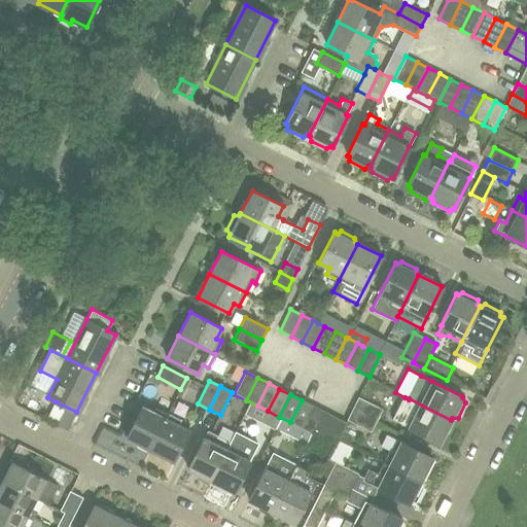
[(357,396),(352,408),(376,420),(382,409),(357,396)]
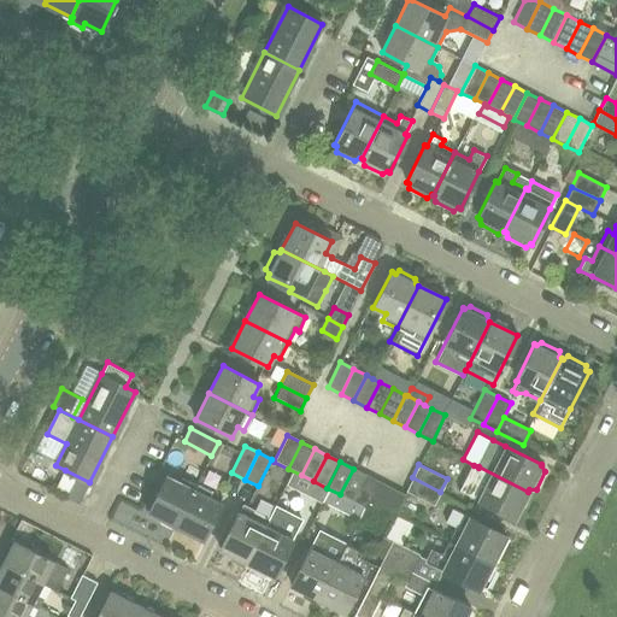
[(474,465),(460,492),(479,501),(513,519),(528,492),(479,466),(479,468),(474,465)]
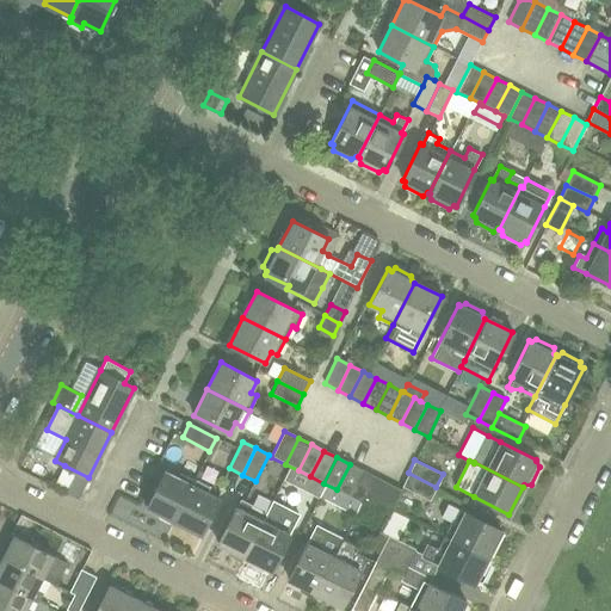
[(349,497),(362,470),(350,464),(337,489),(349,497)]
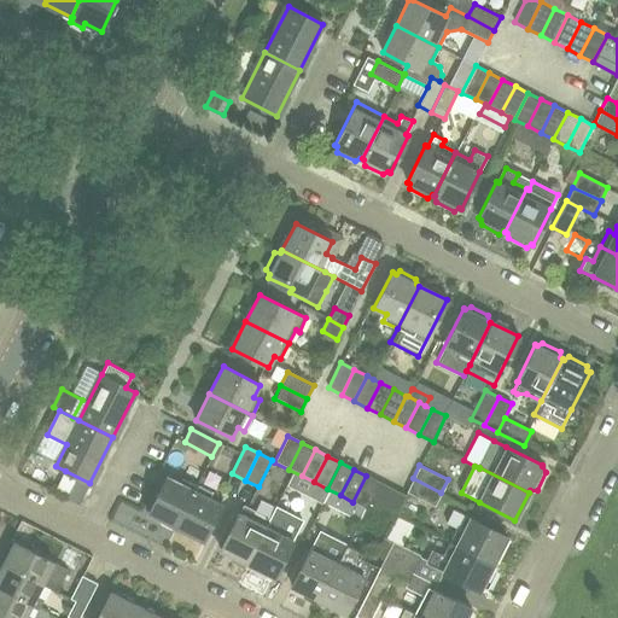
[(65,471),(54,493),(79,505),(89,483),(65,471)]
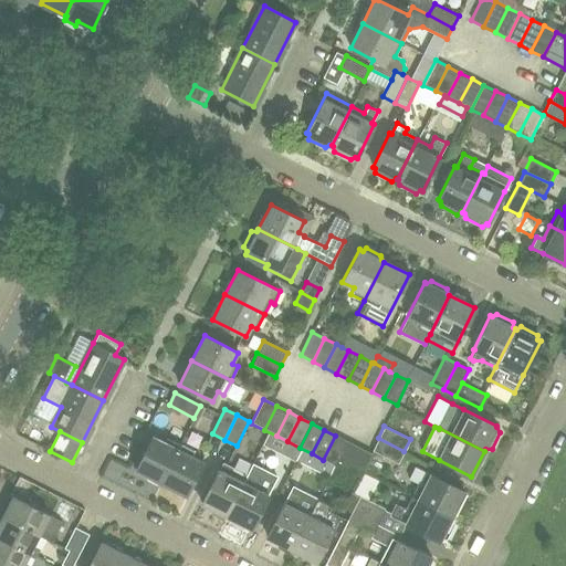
[(335,465),(347,441),(335,436),(323,460),(335,465)]
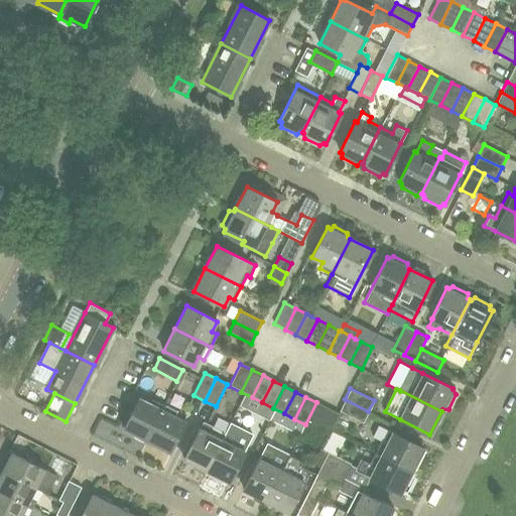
[(146,440),(165,405),(152,398),(149,403),(139,398),(124,429),(146,440)]
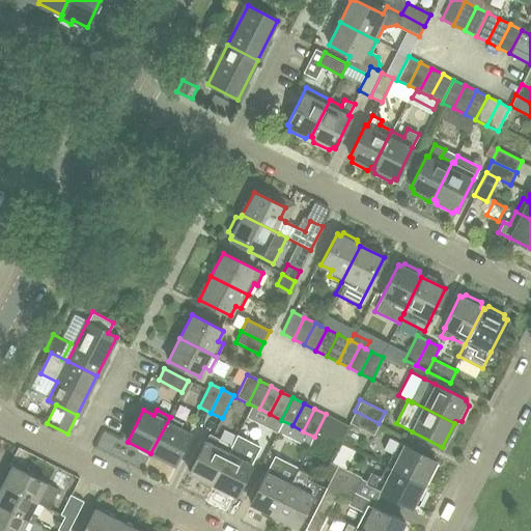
[(379,423),(355,411),(348,422),(373,435),(379,423)]
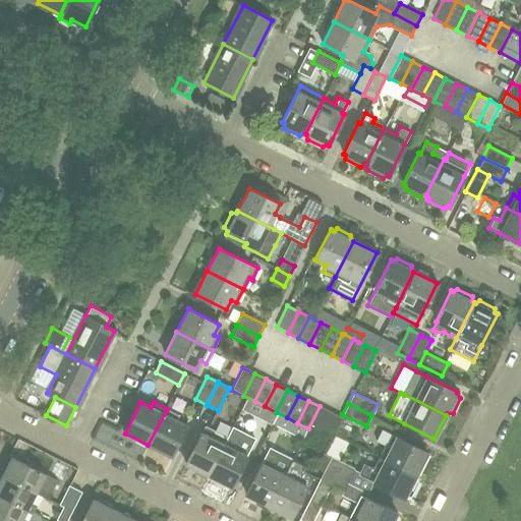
[(320,435),(331,412),(320,406),(308,428),(320,435)]
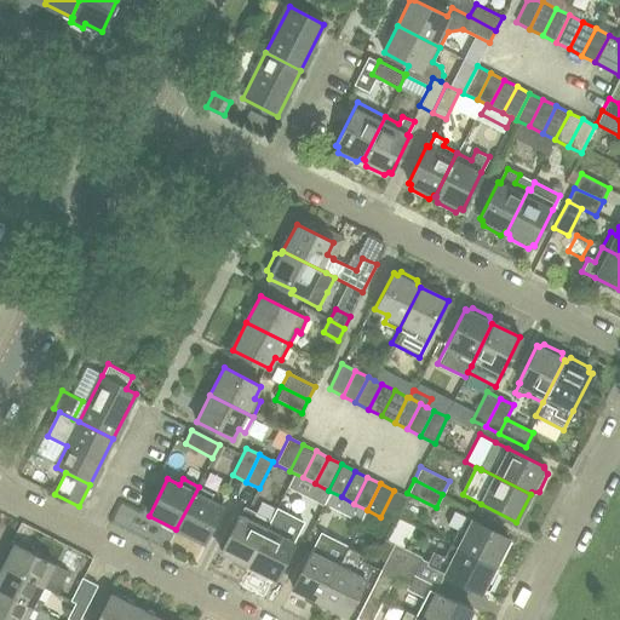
[(204,543),(222,506),(211,500),(213,494),(199,487),(176,529),(204,543)]
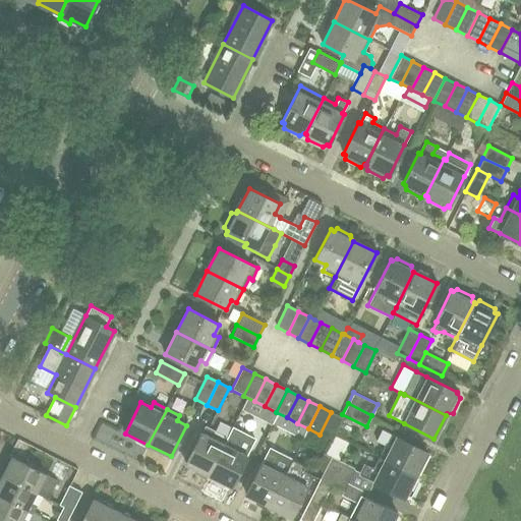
[(342,418),(331,412),(320,435),(331,440),(342,418)]
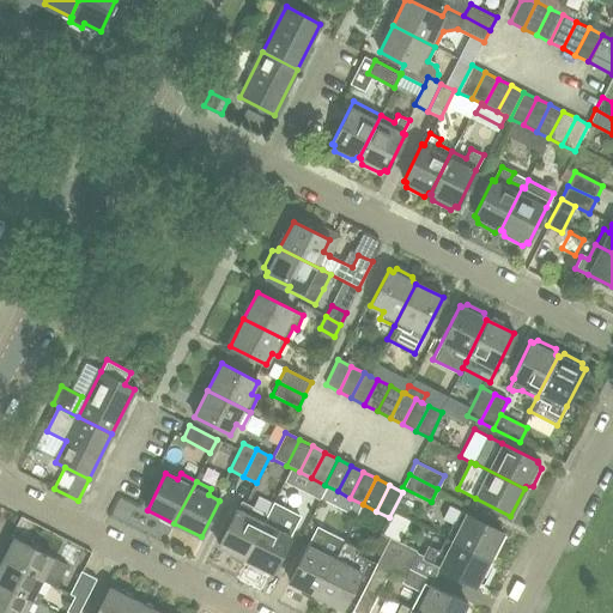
[(267,517),(246,559),(272,574),(291,538),(302,516),(274,502),(267,517)]
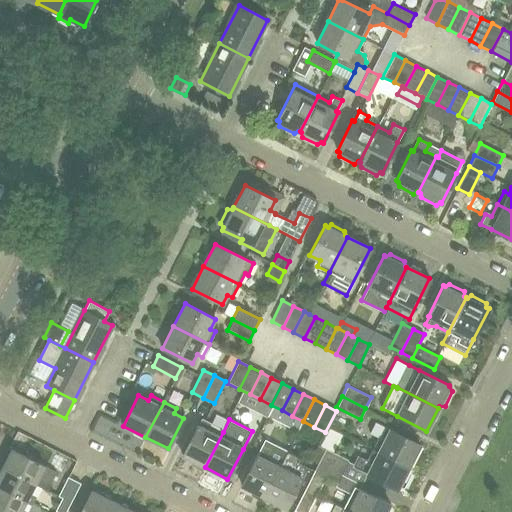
[(419,445),(389,430),(376,423),(371,433),(379,437),(372,450),(408,468),(419,445)]
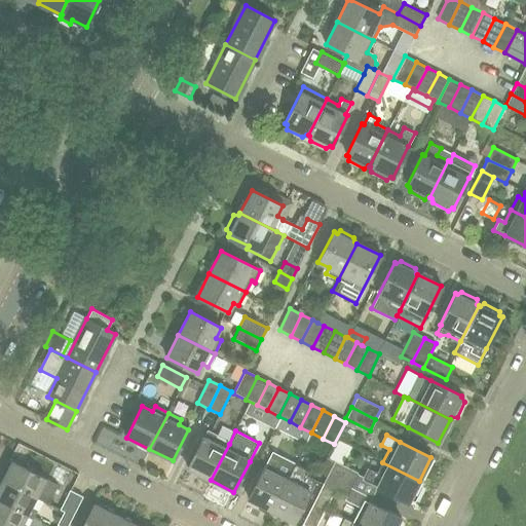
[(202,437),(187,468),(211,480),(229,444),(216,437),(213,442),(202,437)]
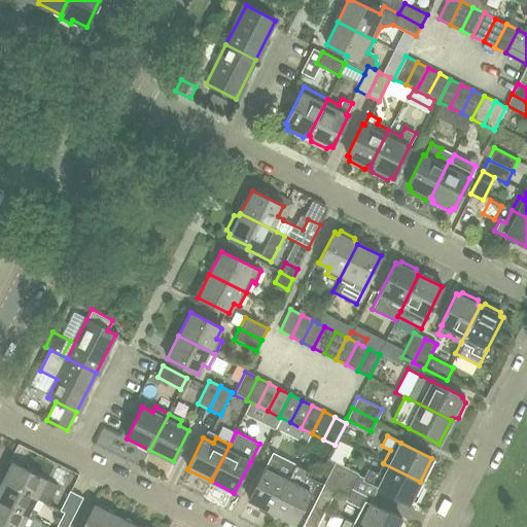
[(264,468),(248,499),(272,511),(290,475),(295,464),(284,459),(272,453),(264,468)]
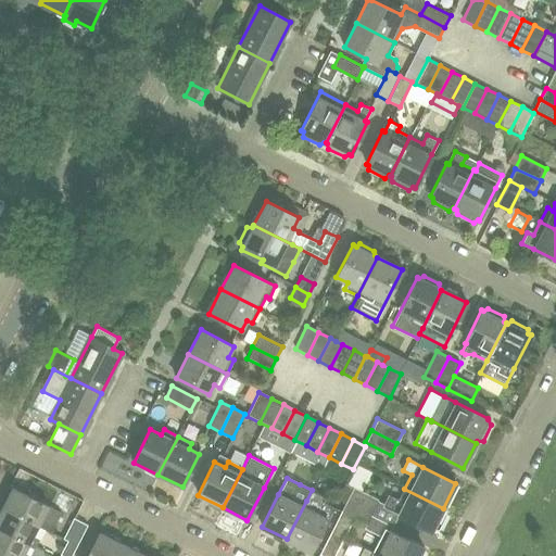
[(61,513),(48,506),(9,487),(7,492),(2,493),(0,498),(0,506),(38,526),(50,532),(61,513)]
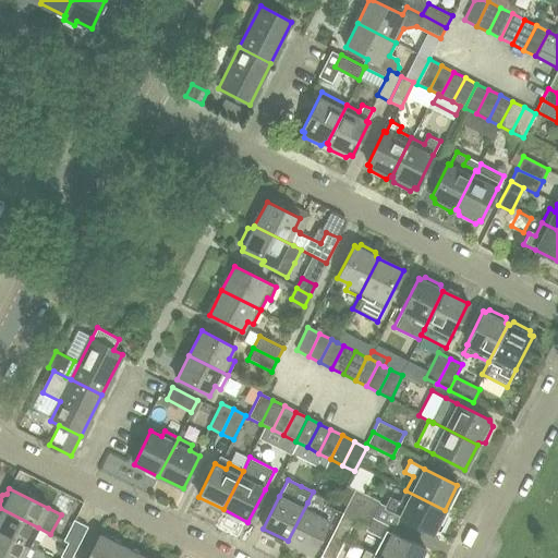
[(349,501),(374,514),(379,502),(354,489),(349,501)]
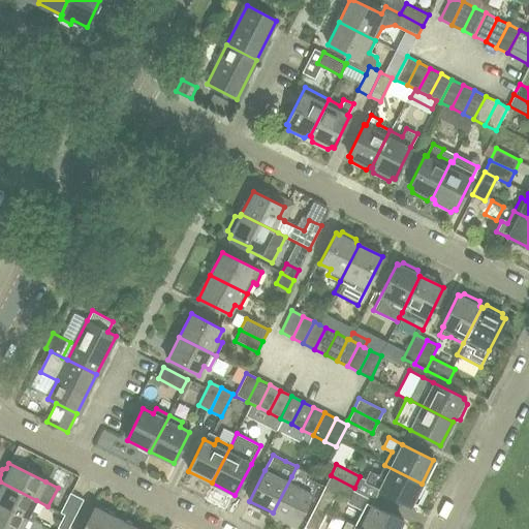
[(421,485),(422,484),(384,465),(378,477),(370,473),(365,484),(409,506),(411,504),(416,504),(425,489),(421,485)]
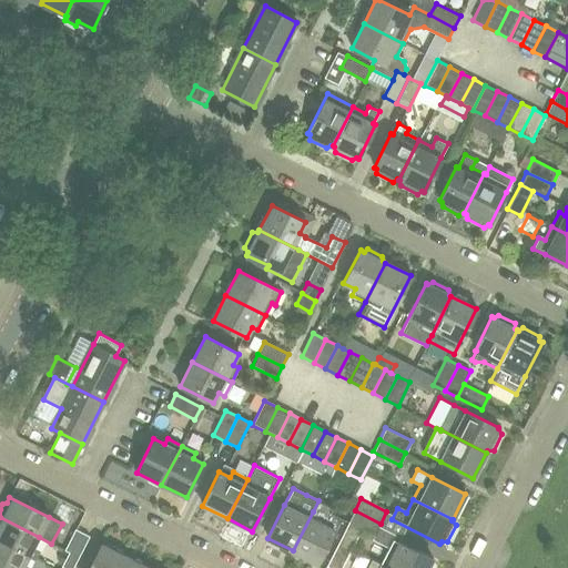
[(313,511),(293,550),(317,564),(332,536),(337,539),(341,534),(346,521),(330,514),(333,508),(318,500),(313,511)]
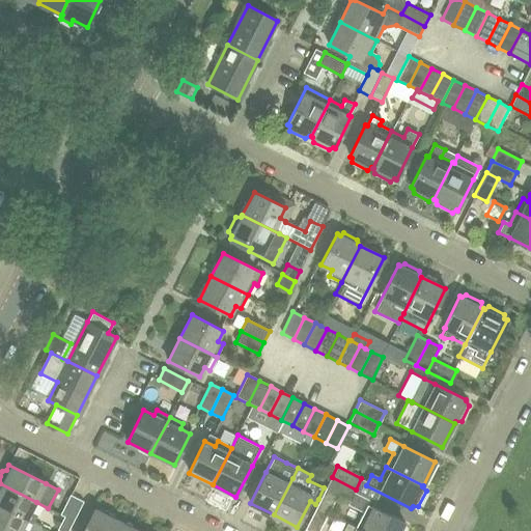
[(326,488),(337,495),(350,501),(356,490),(332,477),(326,488)]
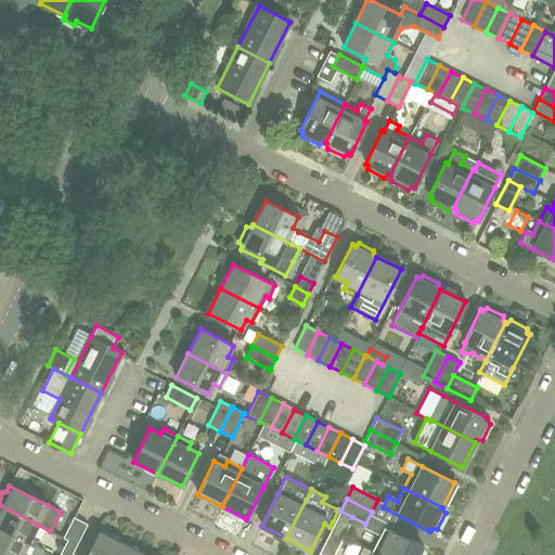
[(31,537),(38,525),(0,505),(0,529),(28,544),(36,547),(39,540),(31,537)]
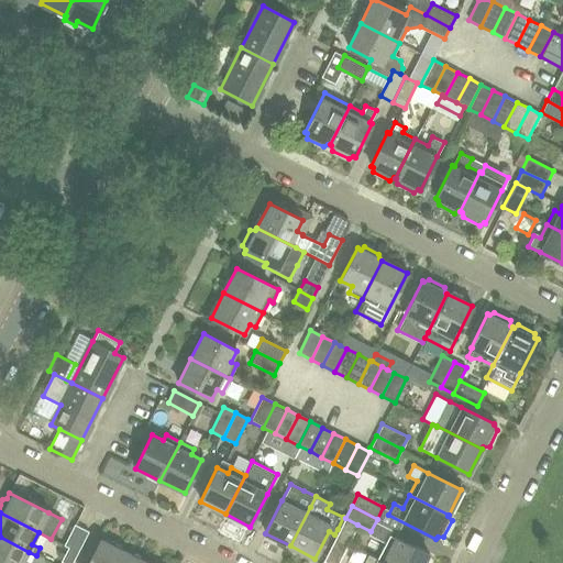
[(345,549),(357,525),(345,518),(333,542),(345,549)]
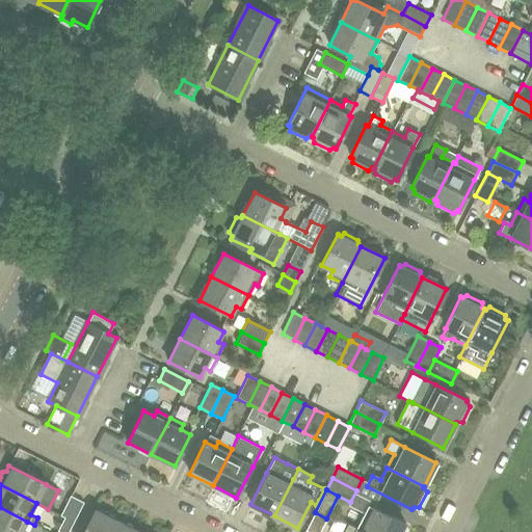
[(64,517),(74,522),(83,503),(71,497),(61,515),(64,517)]
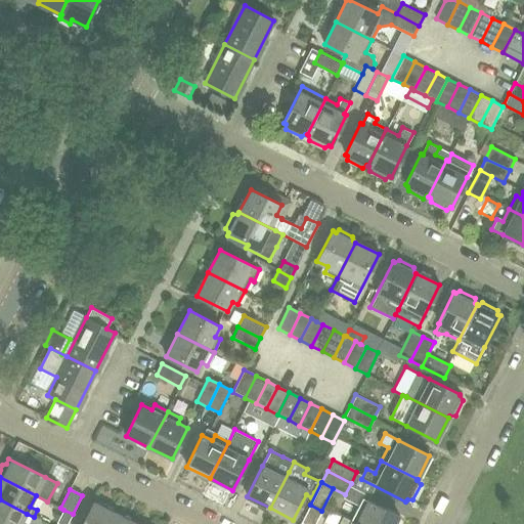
[(24,523),(22,523),(27,514),(0,499),(0,522),(3,523),(24,523)]
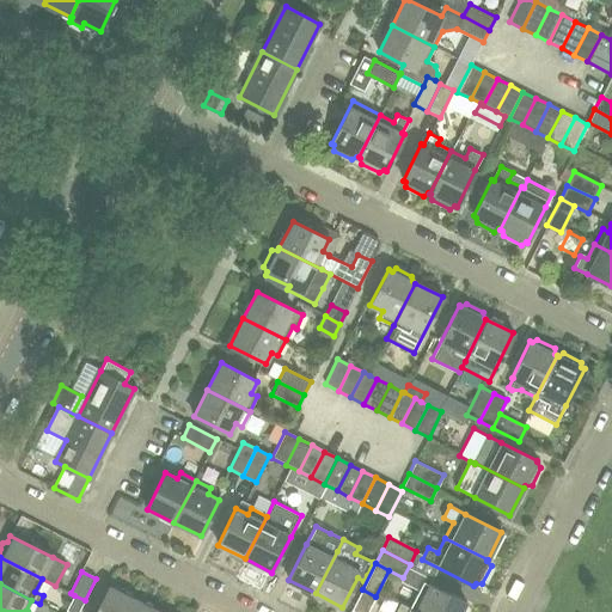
[(465,604),(465,603),(429,585),(423,597),(417,593),(410,609),(416,611),(467,611),(469,610),(465,604)]
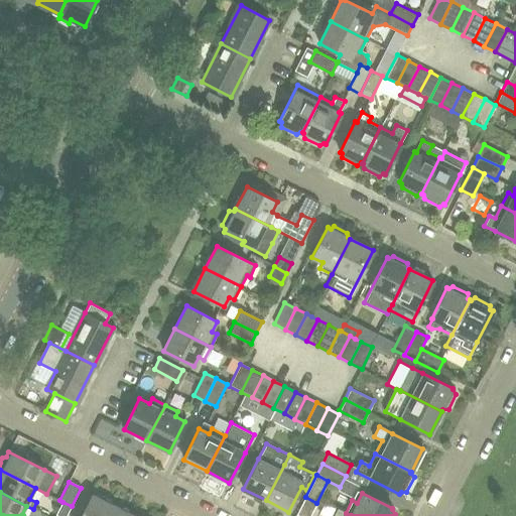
[(103,515),(110,503),(92,494),(81,515),(103,515)]
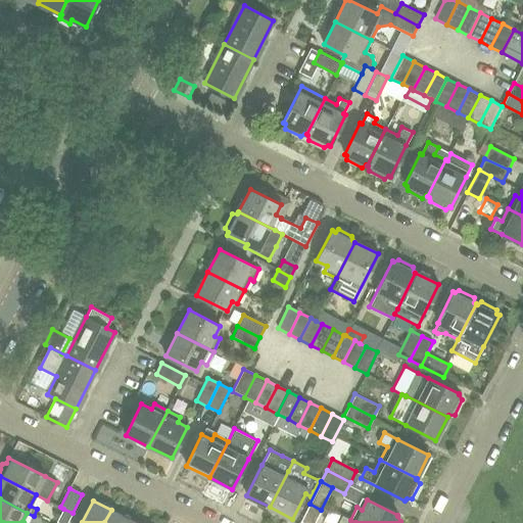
[(58,522),(66,522),(73,513),(63,509),(57,522),(58,522)]
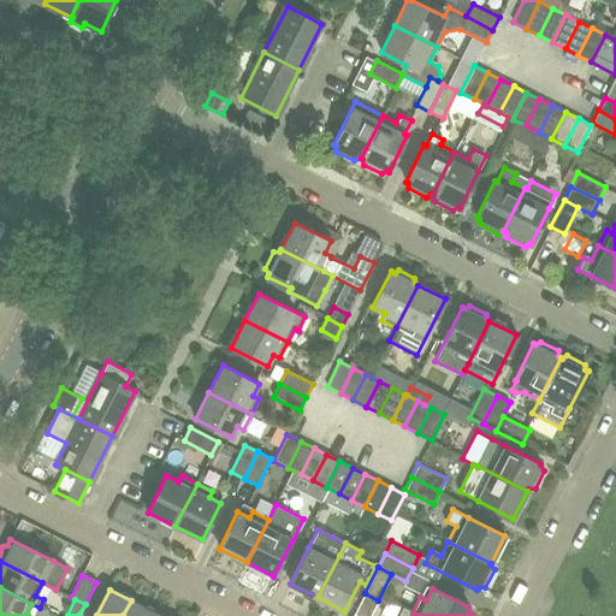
[(149,615),(152,611),(131,600),(123,615),(149,615)]
